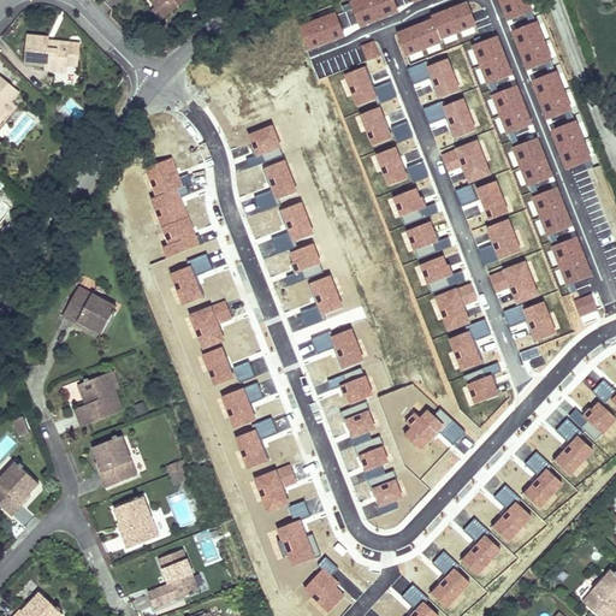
[(149,0),(157,9),(165,10),(169,13),(184,0),(149,0)]
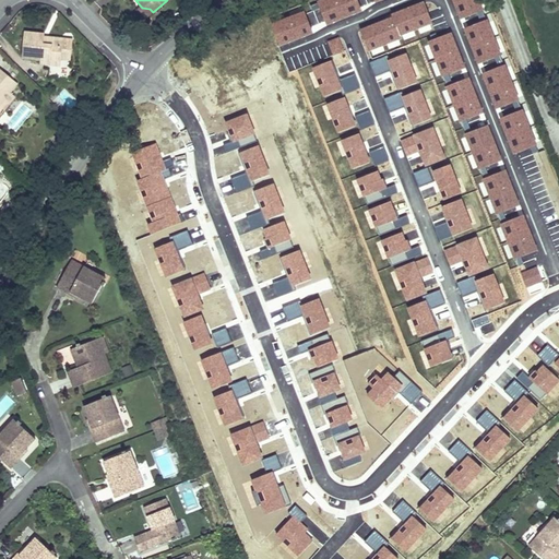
[(150,9),(142,8),(140,11),(146,19),(153,12),(150,9)]
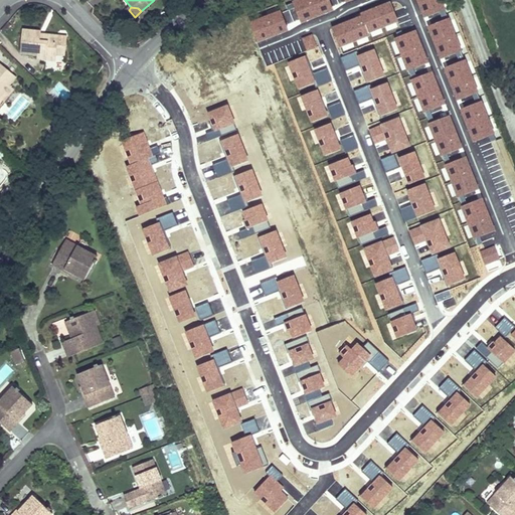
[(40,32),(22,30),(20,53),(37,55),(36,58),(46,59),(47,53),(56,54),(64,55),(66,39),(57,39),(57,36),(44,35),(44,42),(39,41),(40,34),(40,32)]
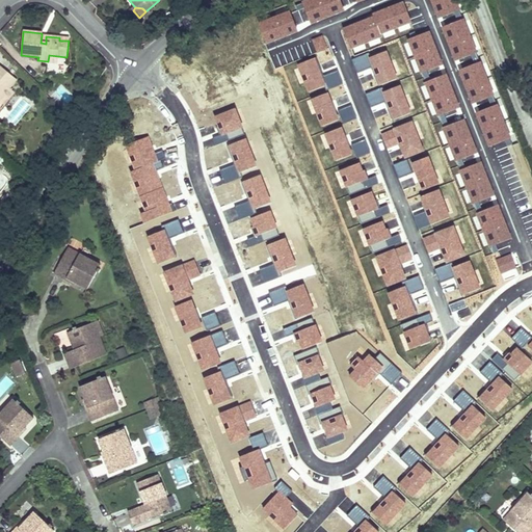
[(0,99),(3,96),(4,95),(2,94),(7,86),(9,88),(17,80),(0,65),(0,99)]
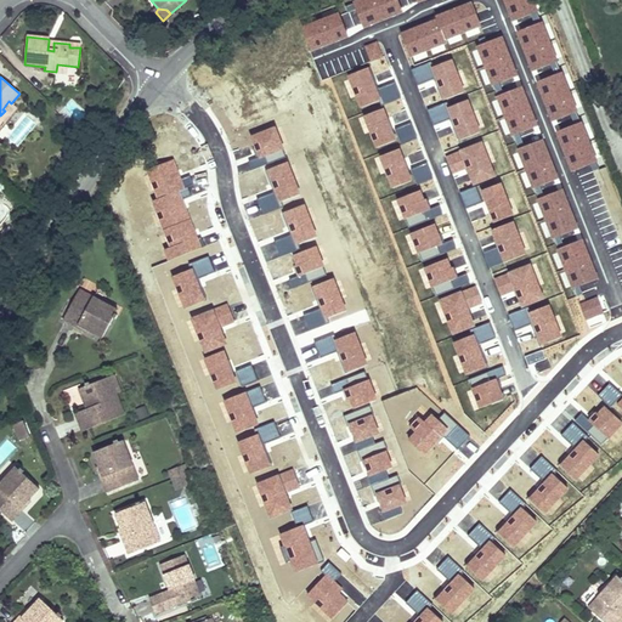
[(10,117),(17,108),(11,103),(9,101),(3,109),(5,111),(4,112),(10,117)]
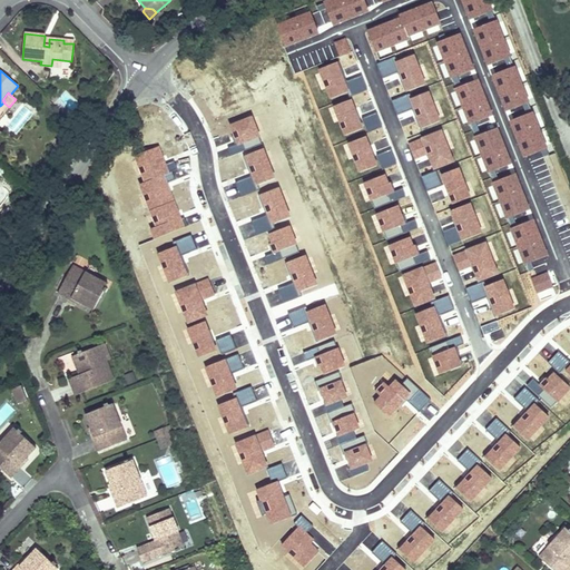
[(59,102),(68,107),(71,98),(64,94),(59,102)]
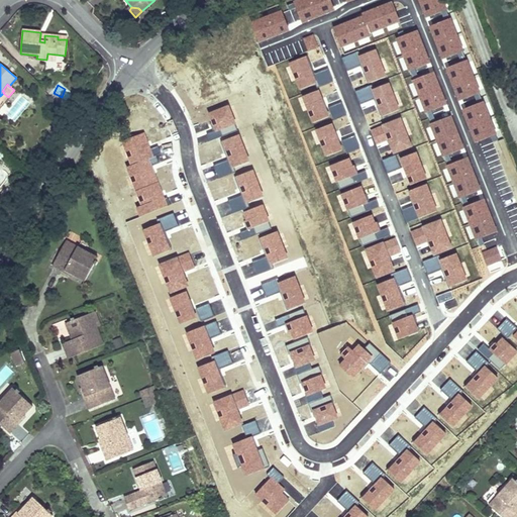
[(9,112),(15,118),(29,104),(23,98),(9,112)]
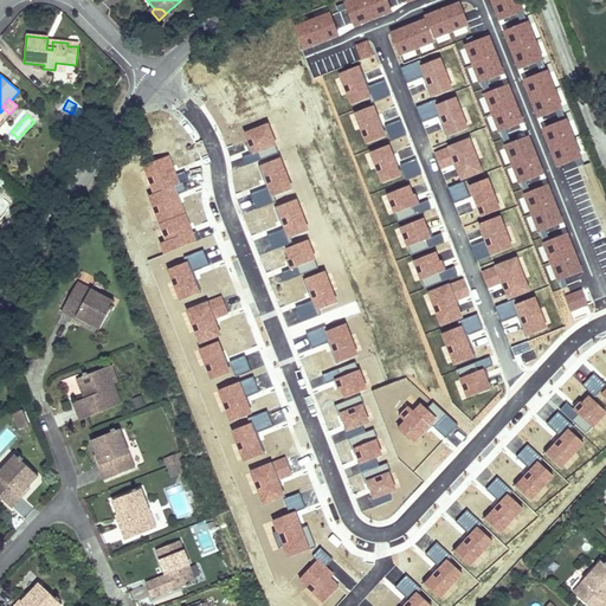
[(114,302),(78,282),(62,311),(75,320),(76,317),(85,322),(98,330),(110,310),(111,311),(114,308),(111,307),(114,302)]
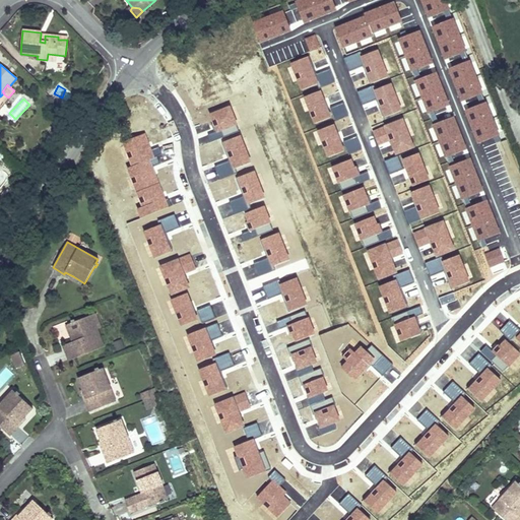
[(519,306),(519,283),(510,290),(519,306)]
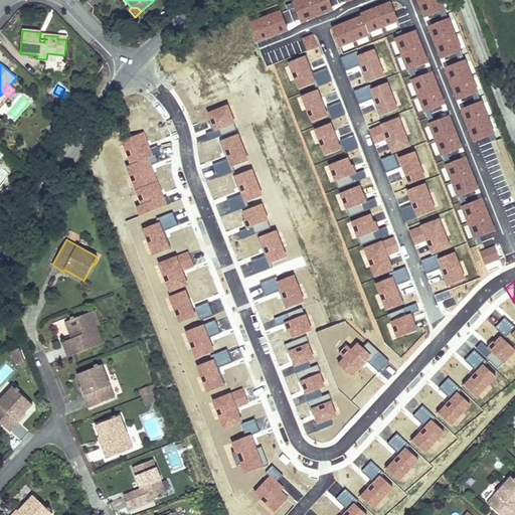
[(97,326),(91,312),(88,313),(93,328),(97,326)]
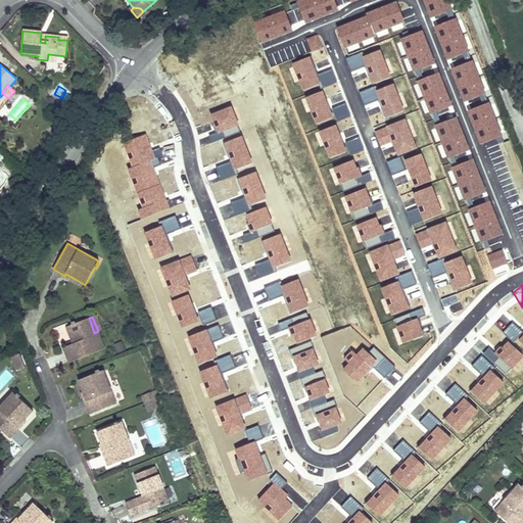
[(68,363),(105,348),(98,331),(94,333),(89,318),(76,323),(75,322),(72,323),(72,325),(66,327),(73,344),(63,347),(68,363)]
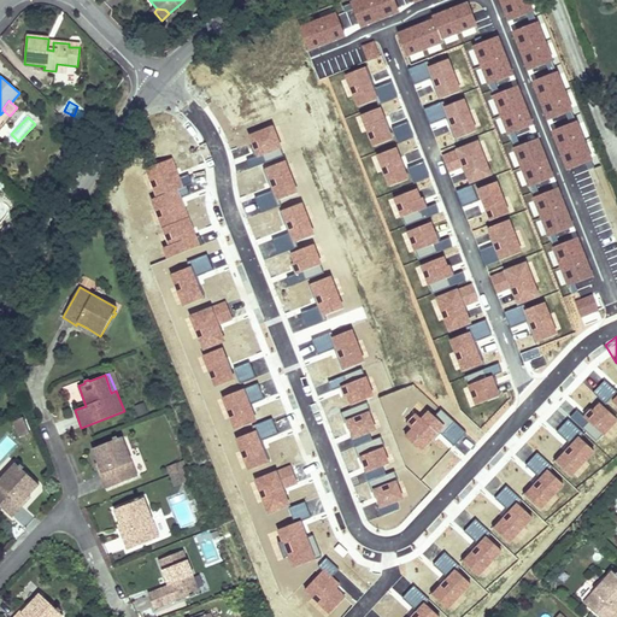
[(13,421),(19,435),(28,432),(21,417),(13,421)]
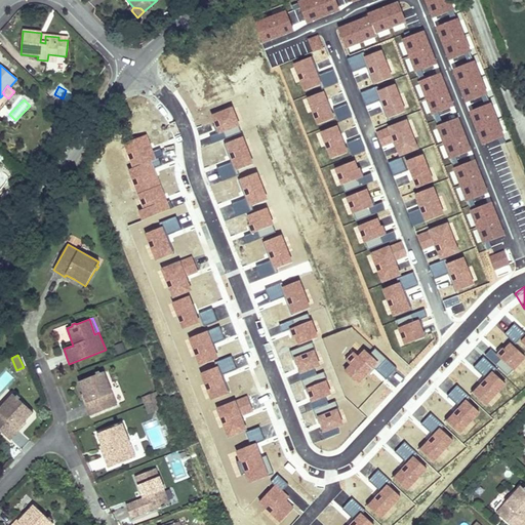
[(85,404),(89,416),(117,405),(104,371),(101,373),(99,371),(96,373),(96,374),(79,382),(83,394),(86,403),(85,404)]
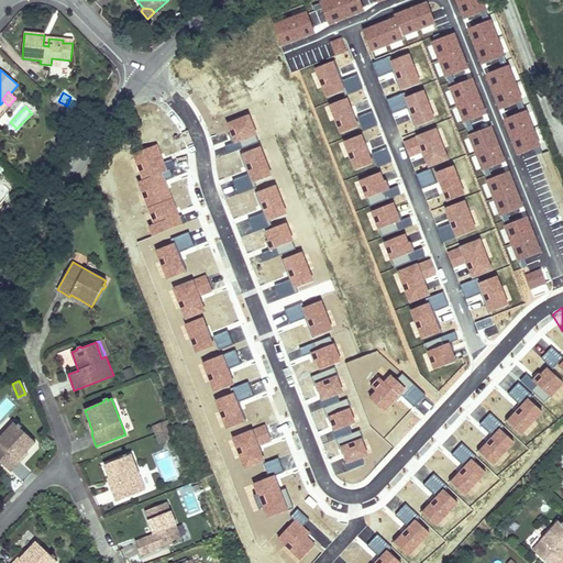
[(165,420),(154,424),(157,433),(168,429),(165,420)]
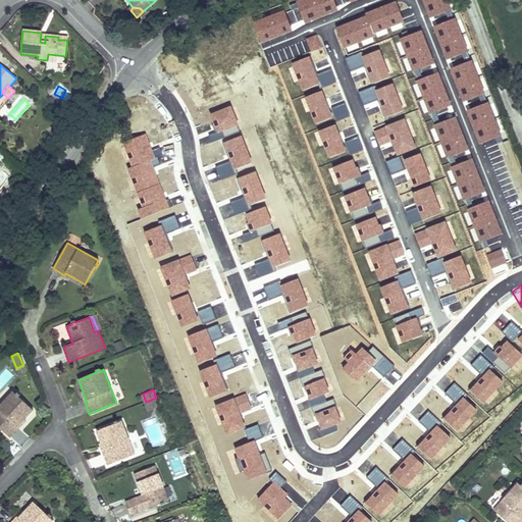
[(12,392),(0,405),(0,428),(10,437),(19,428),(17,426),(24,420),(33,411),(18,397),(19,396),(16,393),(15,395),(12,392)]
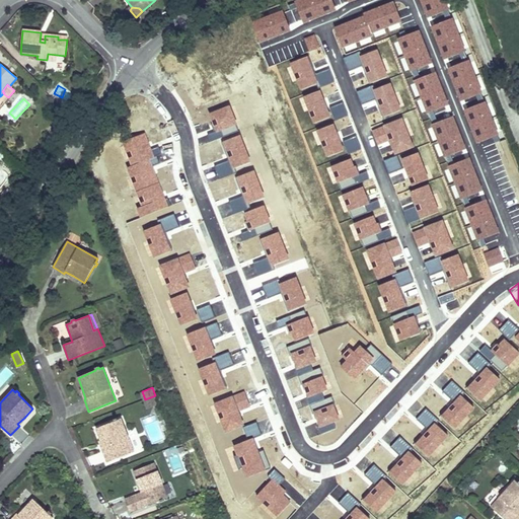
[(145,399),(148,408),(158,403),(155,395),(145,399)]
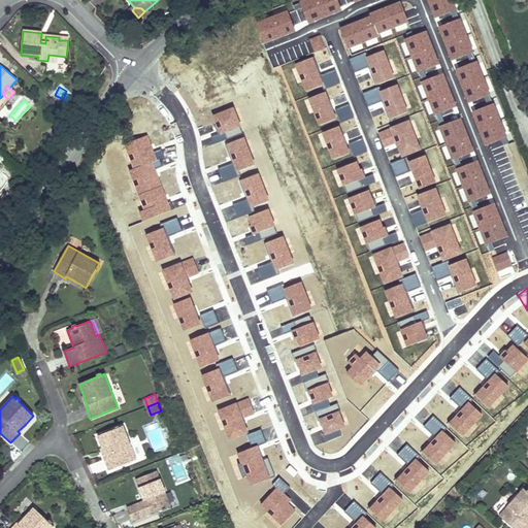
[(123,426),(119,428),(119,426),(116,427),(116,429),(97,436),(102,449),(105,457),(103,458),(108,470),(136,460),(123,426)]
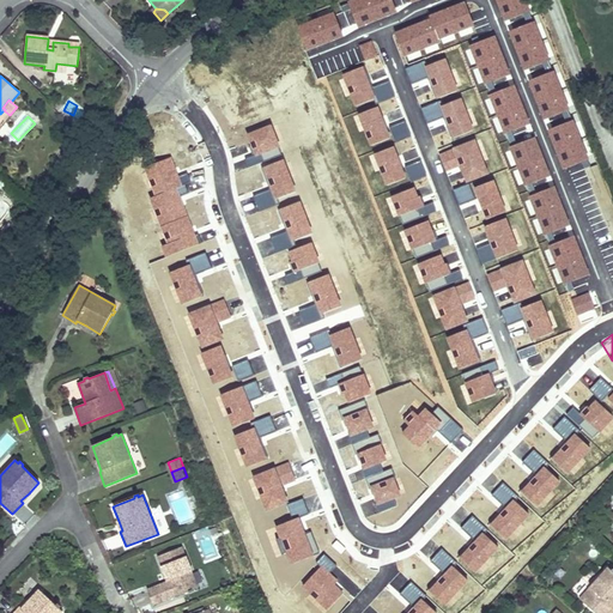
[(153,606),(188,592),(189,594),(193,592),(192,590),(198,588),(182,547),(158,557),(168,581),(147,589),(153,606)]
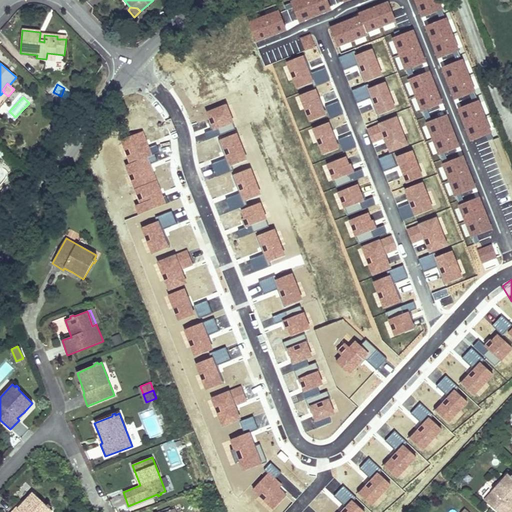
[(497,511),(511,511),(511,477),(507,474),(484,500),(497,511)]
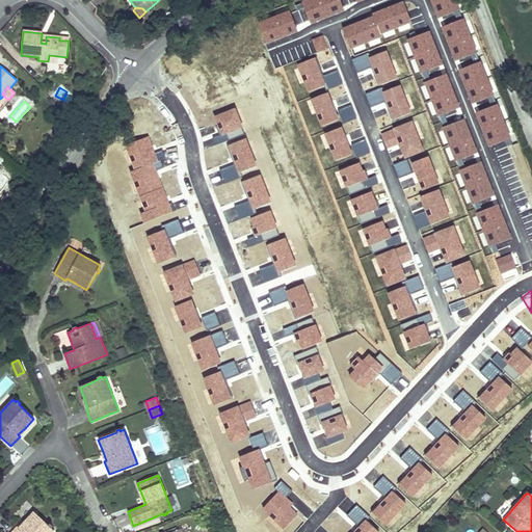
[(52,531),(54,531),(51,528),(52,527),(50,524),(48,525),(33,511),(25,522),(19,528),(17,527),(11,531),(52,531)]
